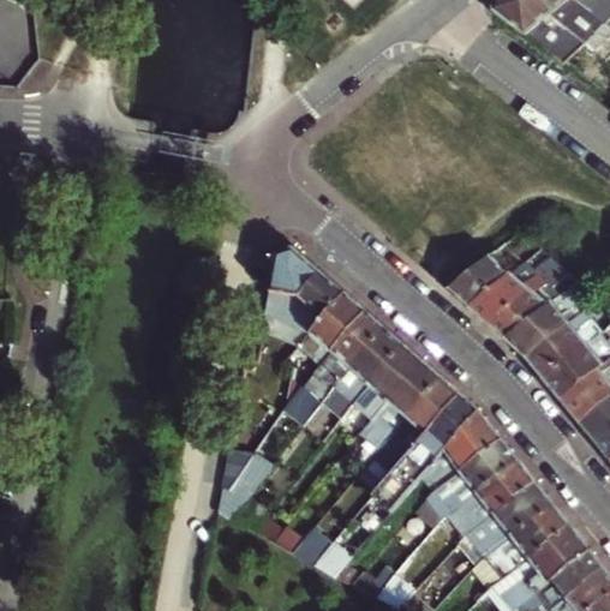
[(580,53),(587,43),(531,0),(495,0),(492,12),(568,69),(580,53)]
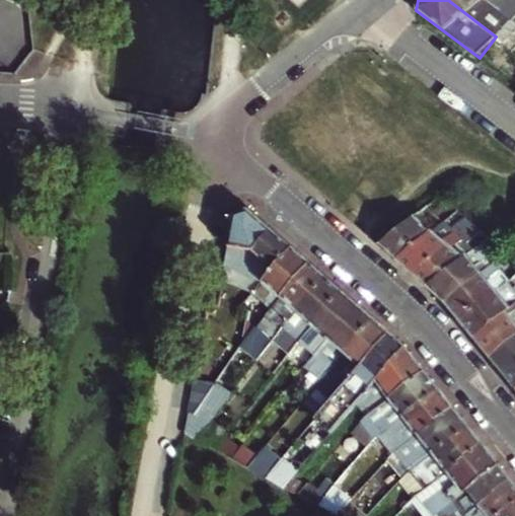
[(514,24),(514,18),(513,17),(490,0),(448,0),(496,37),(502,42),(514,24)]
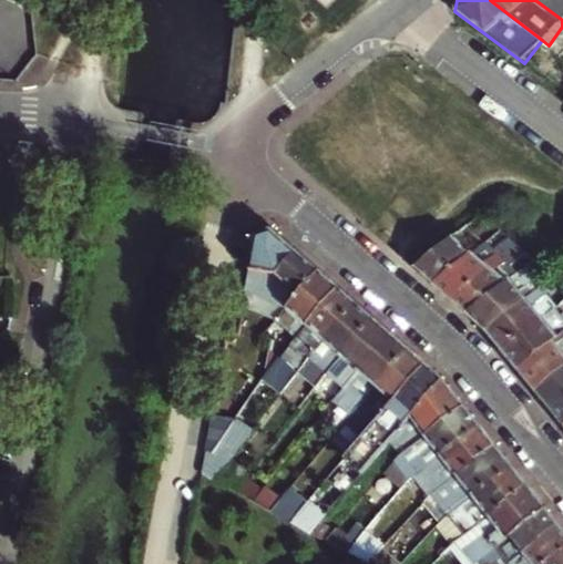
[(562,4),(556,0),(535,0),(561,19),(562,14),(562,4)]
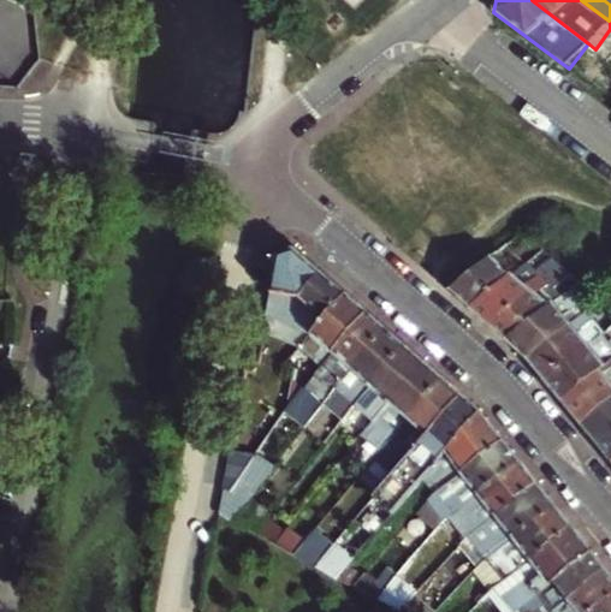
[(448,290),(468,308),(525,261),(502,242),(448,290)]
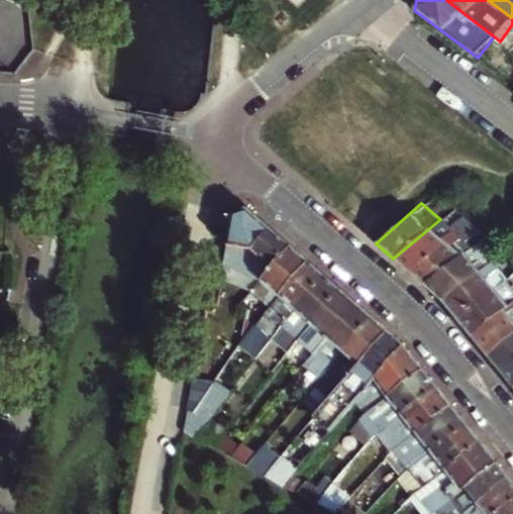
[(245,296),(250,291),(289,247),(245,210),(229,214),(221,268),(241,271),(254,272),(238,290),(245,296)]
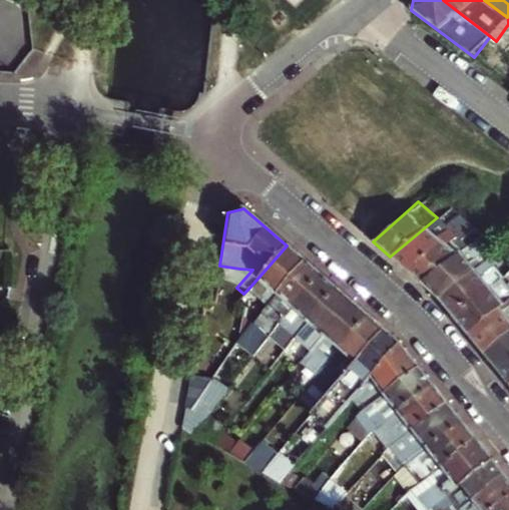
[(442,224),(447,235),(465,220),(457,212),(442,224)]
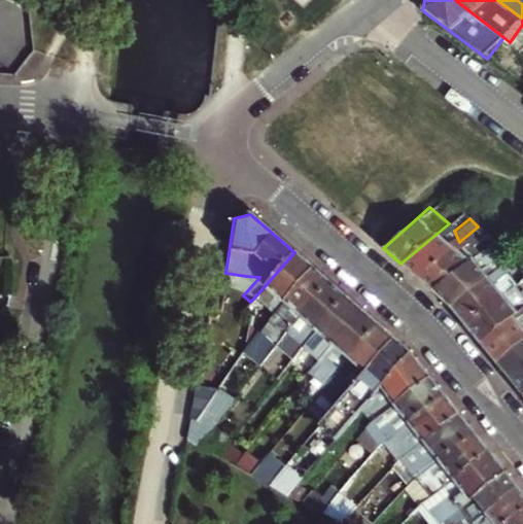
[(401,264),(417,278),(459,242),(454,231),(449,223),(401,264)]
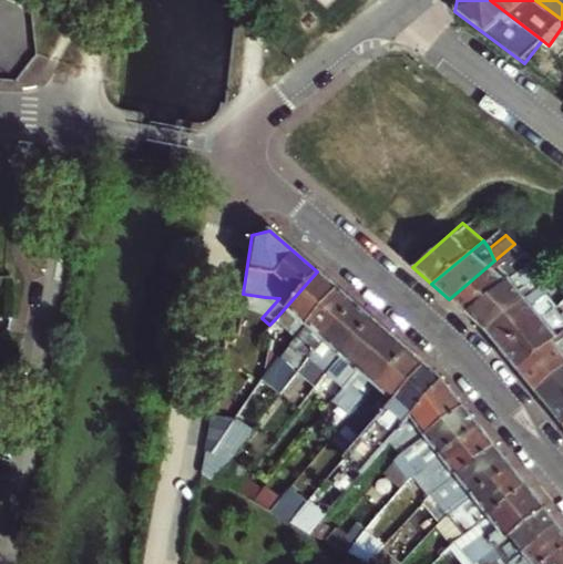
[(449,299),(467,314),(509,276),(502,268),(524,249),(514,244),(494,260),(449,299)]
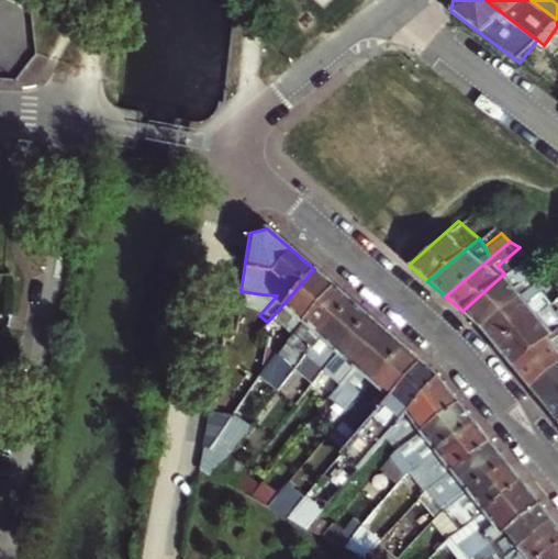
[(462,311),(478,325),(520,291),(514,284),(528,272),(534,280),(545,271),(528,252),(504,274),(462,311)]
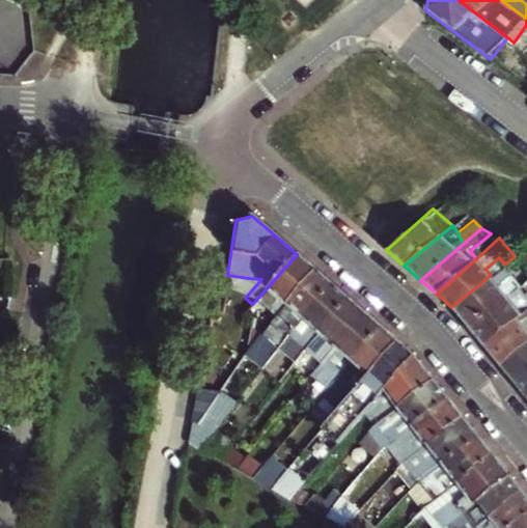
[(257,299),(275,313),(313,270),(297,254),(257,299)]
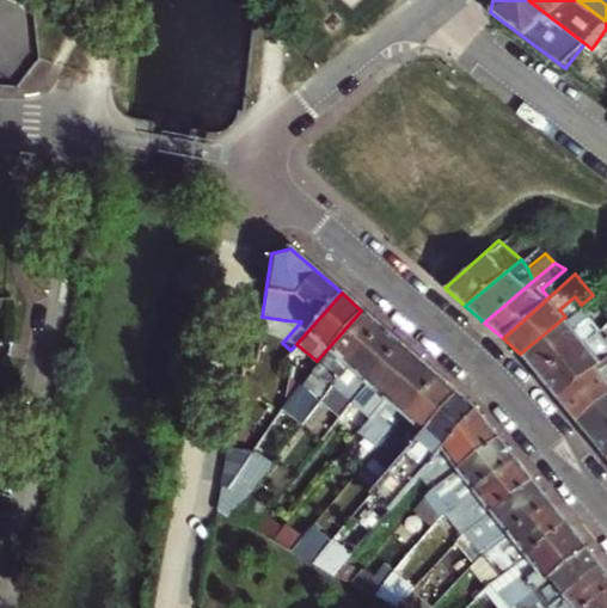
[(577,308),(565,317),(520,354),(538,374),(592,329),(577,308)]
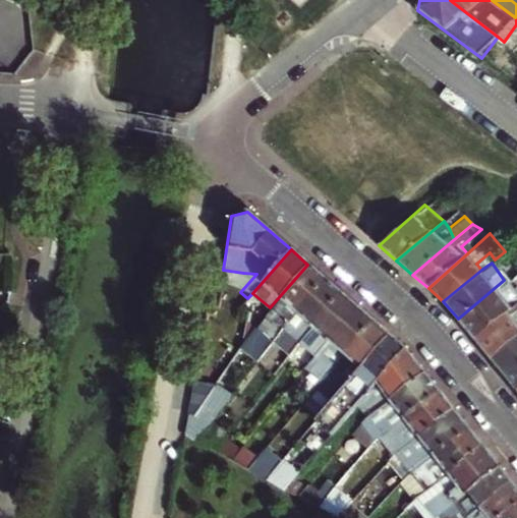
[(254,362),(273,340),(323,278),(307,265),(270,307),(265,314),(262,318),(250,330),(259,337),(245,353),(254,362)]
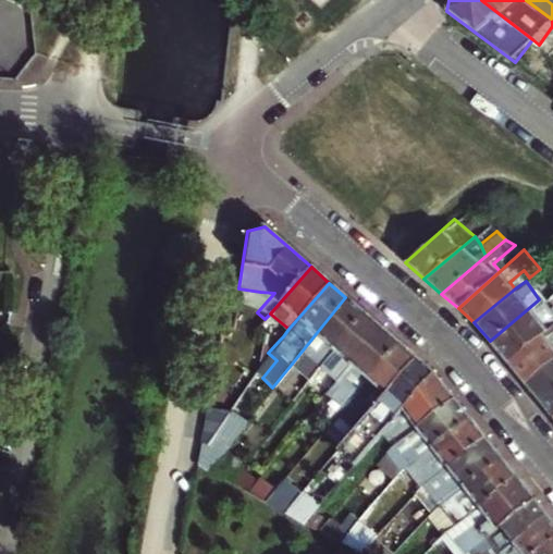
[(260,292),(257,312),(274,293),(260,292)]
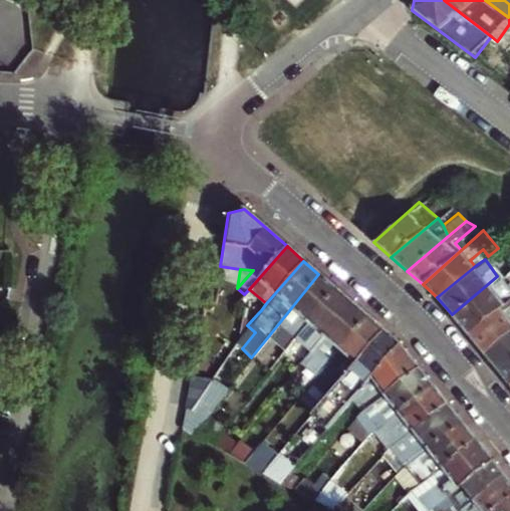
[(285,348),(288,344),(335,288),(318,274),(269,335),(285,348)]
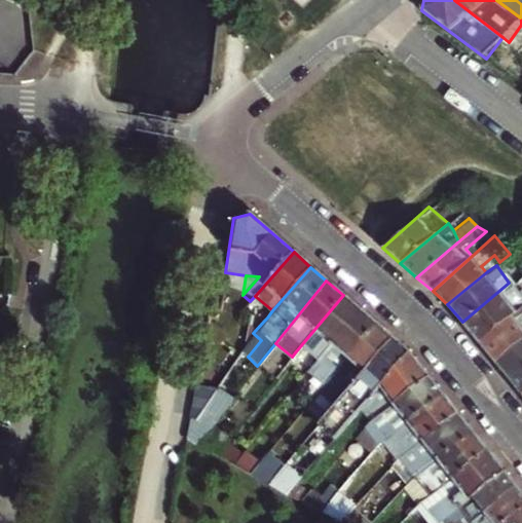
[(462,322),(477,340),(512,311),(521,303),(521,302),(521,301),(509,283),(462,322)]
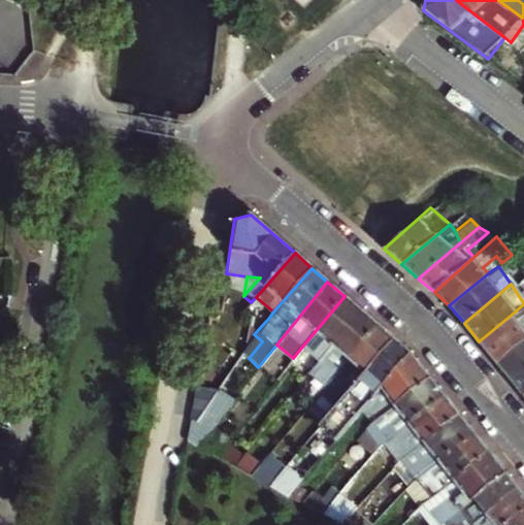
[(296,354),(313,367),(360,309),(345,296),(296,354)]
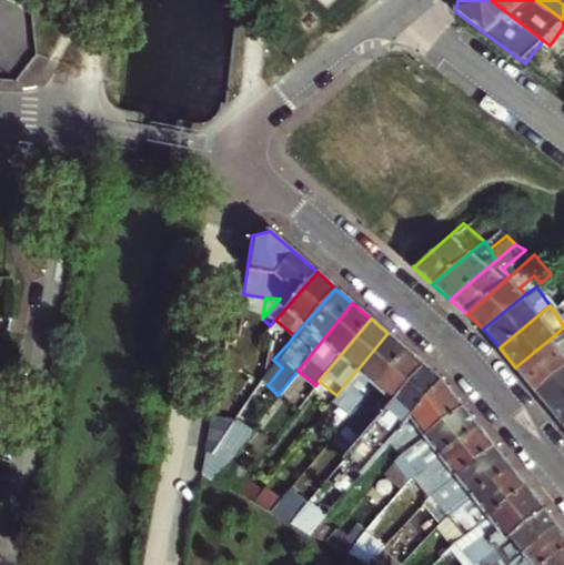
[(270,339),(274,333),(268,328),(260,336),(270,338),(270,339)]
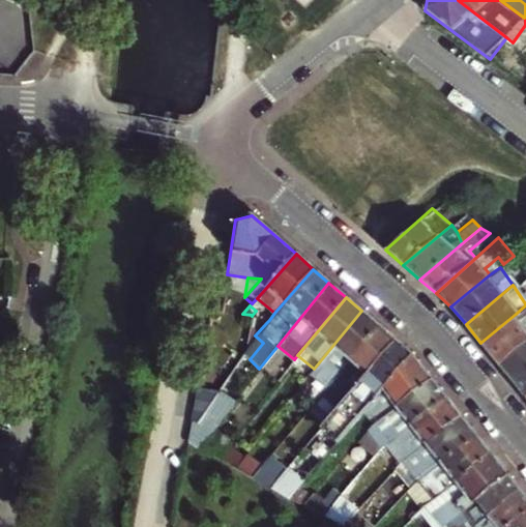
[(480,343),(497,362),(525,338),(525,306),(525,305),(516,314),(480,343)]
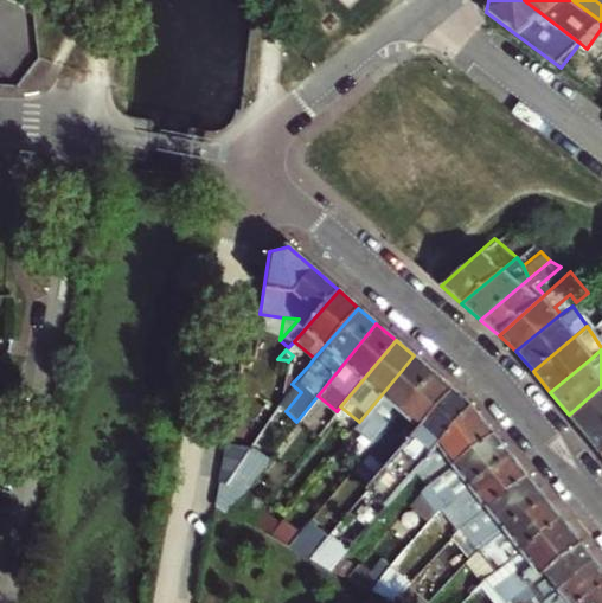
[(359,422),(378,437),(431,372),(414,355),(359,422)]
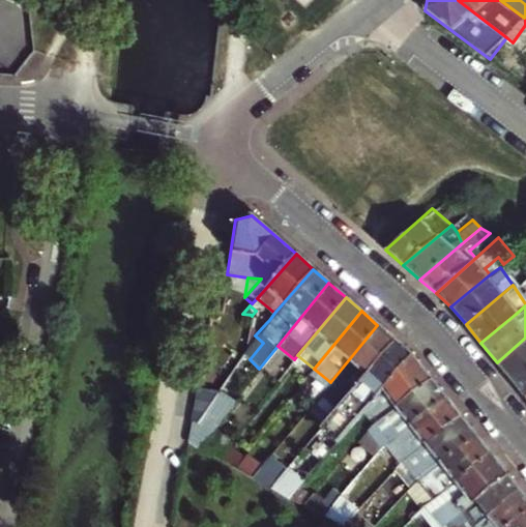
[(251,341),(255,335),(266,323),(262,321),(252,316),(246,339),(251,341)]
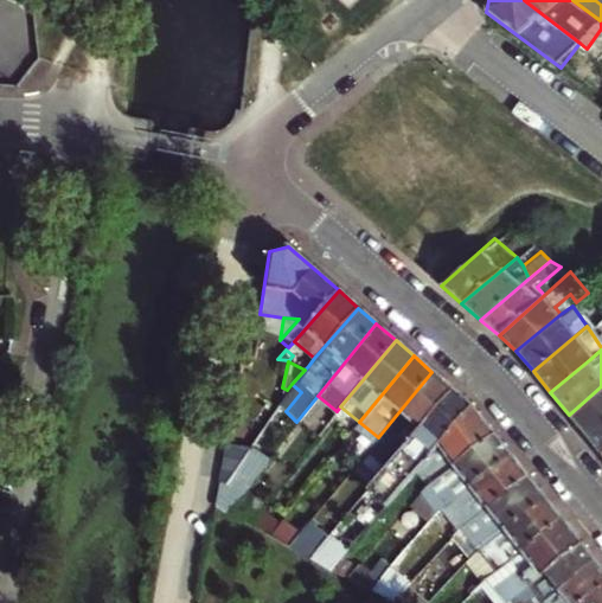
[(378,437),(397,453),(452,390),(431,372),(378,437)]
